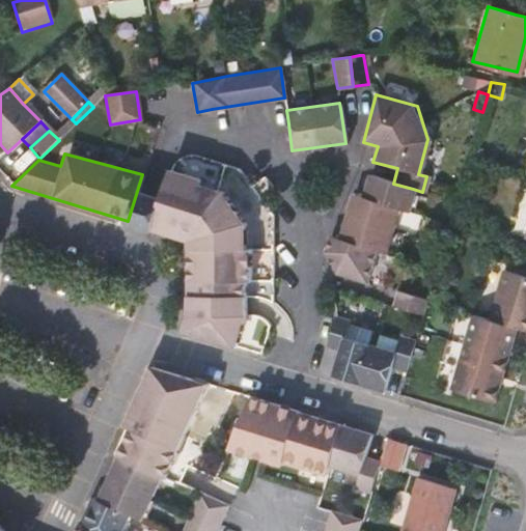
[(184,331),(236,347),(265,356),(260,342),(254,329),(249,322),(245,318),(244,299),(244,285),(247,285),(247,254),(243,254),(243,225),(221,197),(197,190),(199,176),(170,167),(169,169),(159,197),(148,194),(137,191),(128,221),(140,224),(187,239),(188,283),(188,317),(184,331)]
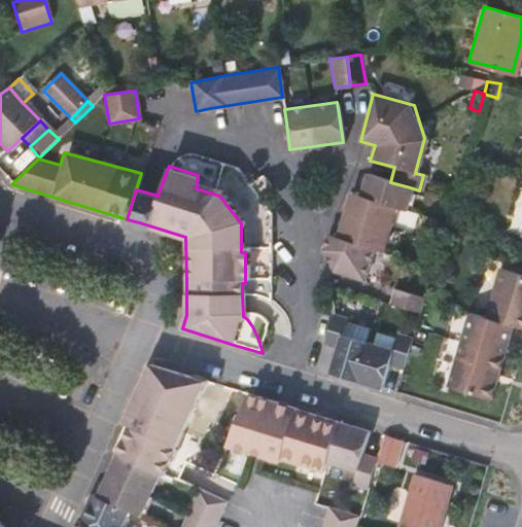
[(390,182),(366,174),(359,196),(351,192),(337,238),(372,248),(372,249),(383,252),(395,208),(404,210),(410,187),(390,182)]
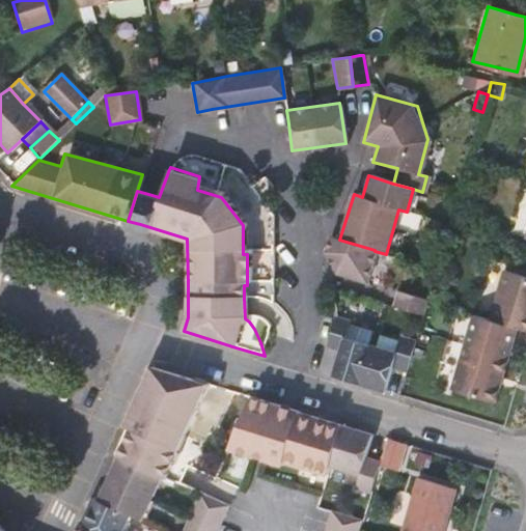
[(325,252),(335,274),(365,283),(375,251),(375,250),(339,240),(330,236),(325,252)]
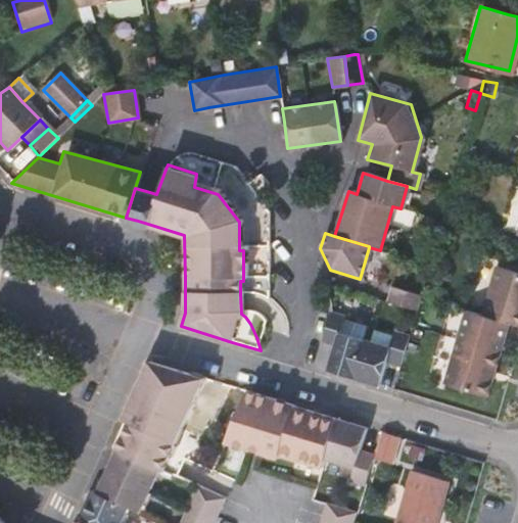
[(517,272),(493,266),(479,315),(508,323),(517,326),(517,272)]
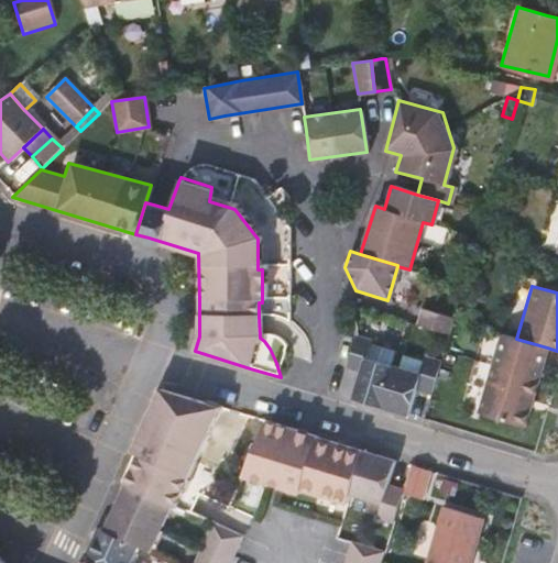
[(447,334),(451,320),(420,311),(416,326),(447,334)]
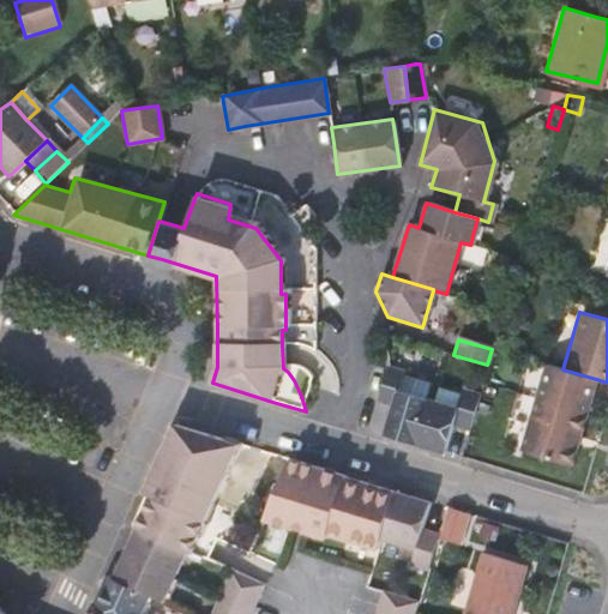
[(546,365),(535,398),(519,450),(570,465),(585,414),(596,379),(563,369),(546,365)]
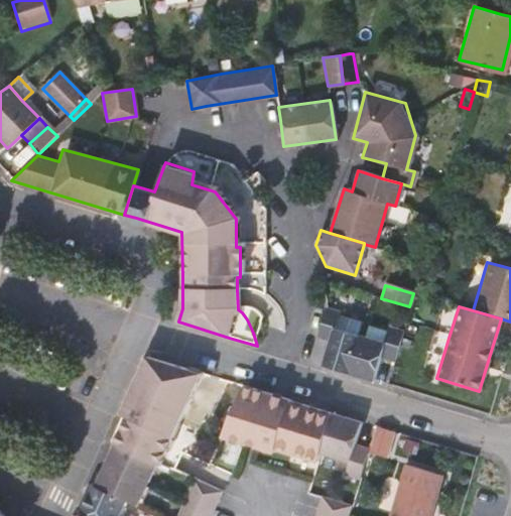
[(394,360),(403,330),(389,326),(387,332),(385,341),(364,335),(357,333),(335,327),(338,314),(339,312),(324,308),(314,338),(329,342),(322,366),(339,371),(376,382),(382,357),(394,360)]
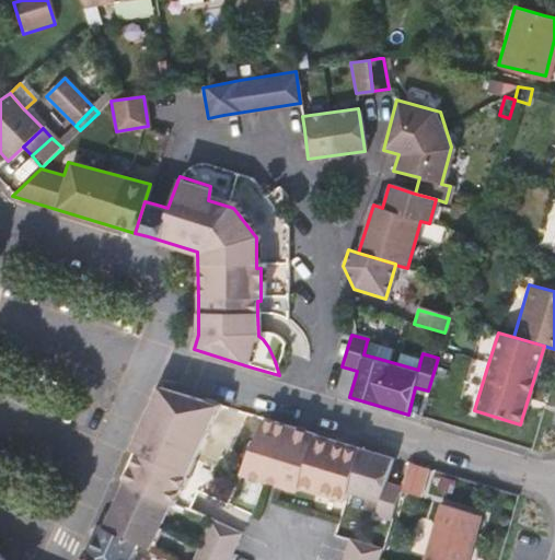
[(391,348),(367,341),(363,354),(388,361),(391,348)]
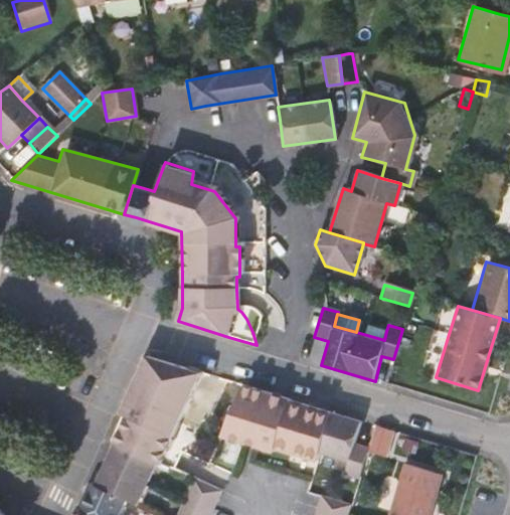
[(386,331),(366,324),(363,334),(384,340),(386,331)]
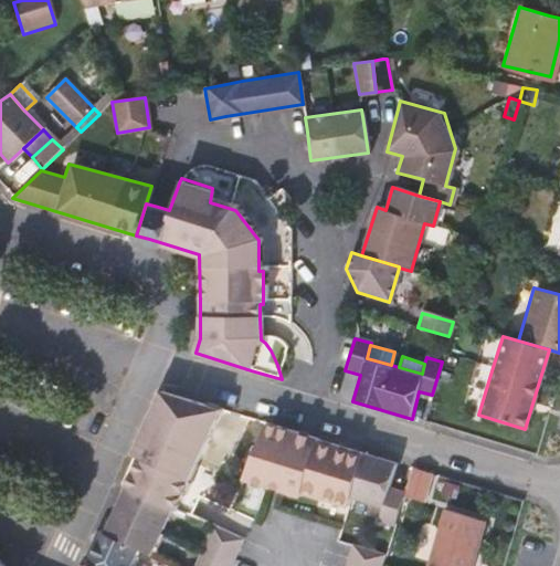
[(134,461),(123,489),(124,489),(165,506),(170,509),(179,489),(215,406),(159,389),(128,459),(134,461)]
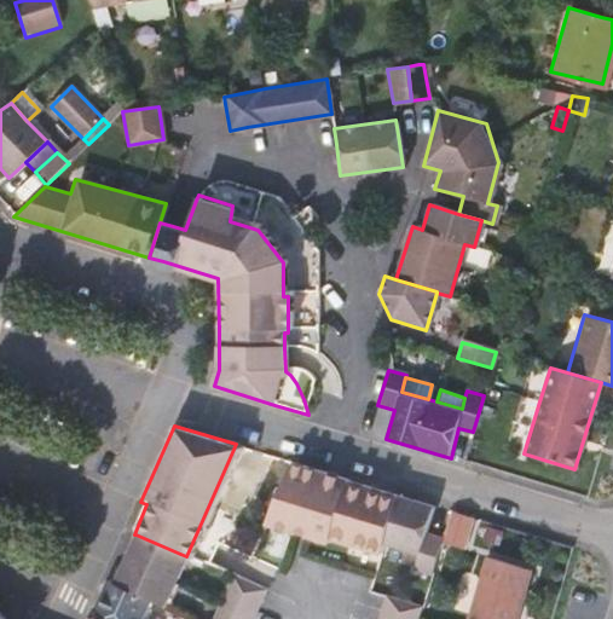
[(398,495),(391,493),(346,480),(347,476),(291,461),(272,526),(328,542),(330,534),(375,548),(381,549),(383,542),(398,495)]
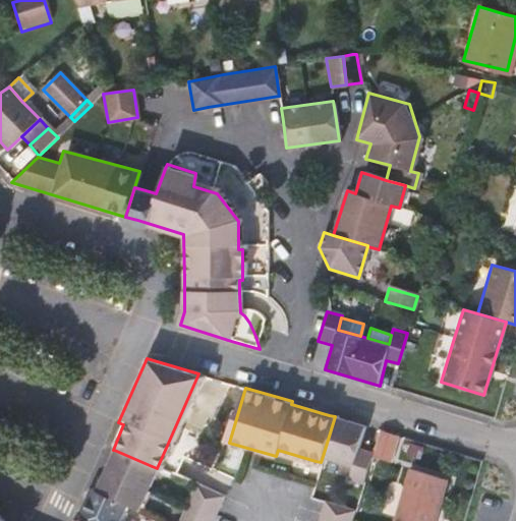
[(370,456),(371,451),(356,447),(362,424),(335,416),(323,456),(351,464),(348,473),(363,478),(370,456)]
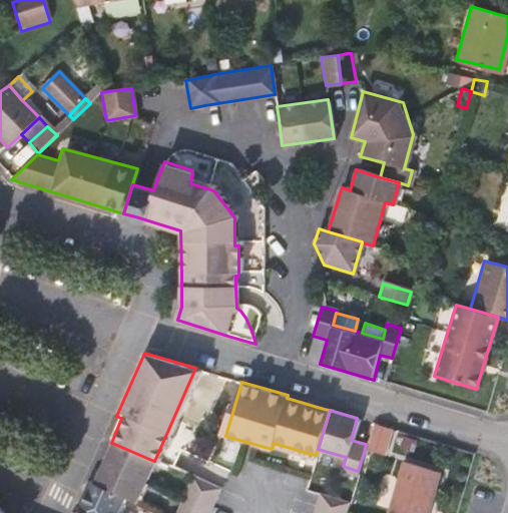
[(112,443),(93,485),(121,497),(130,502),(149,459),(112,443)]
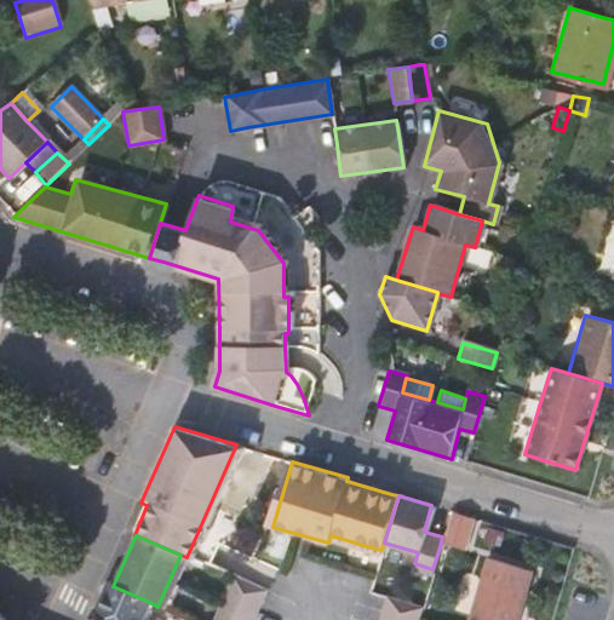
[(515,619),(531,569),(488,557),(469,619),(515,619)]
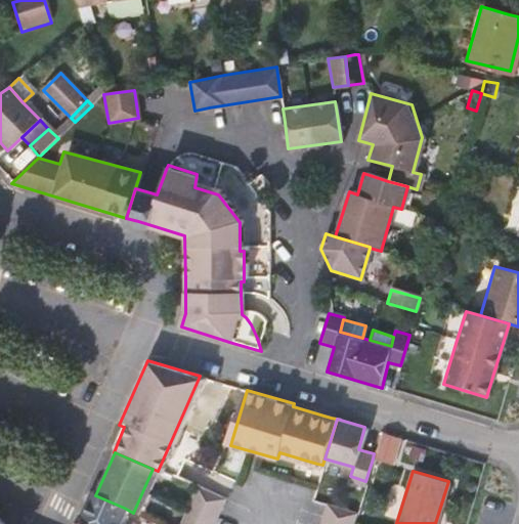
[(206,523),(217,499),(192,488),(177,523),(206,523)]
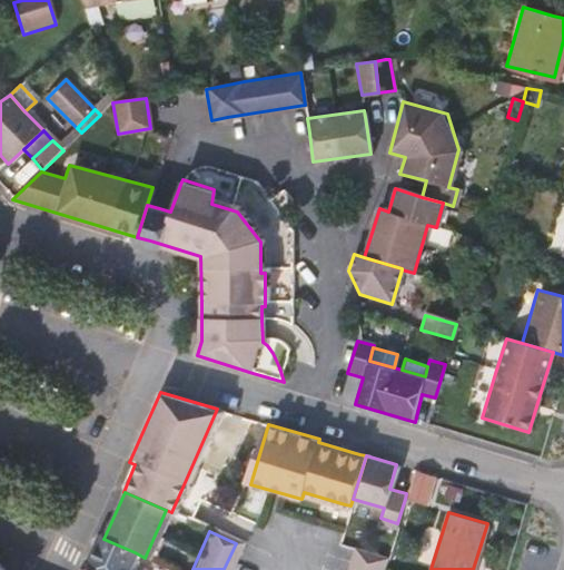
[(104,539),(96,536),(90,549),(85,561),(85,563),(100,569),(126,569),(135,552),(104,539)]
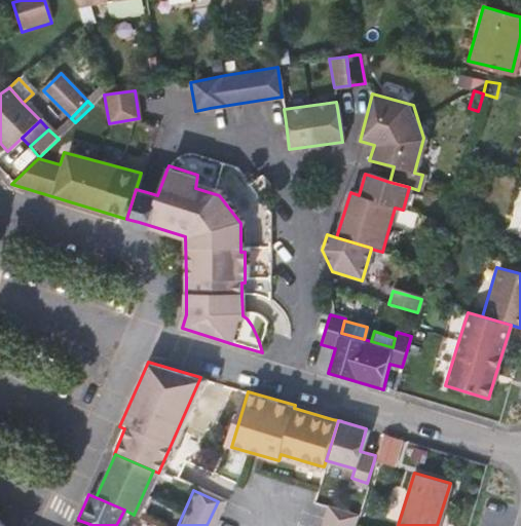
[(321,525),(354,525),(356,521),(358,515),(327,506),(321,525)]
